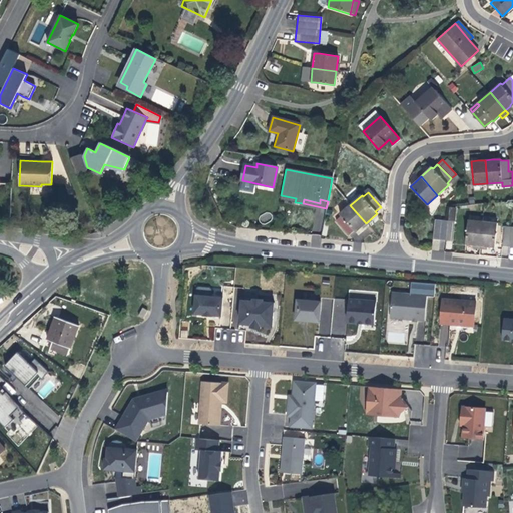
[(366,223),(350,205),(340,214),(341,216),(336,220),(349,235),(354,231),(355,232),(366,223)]
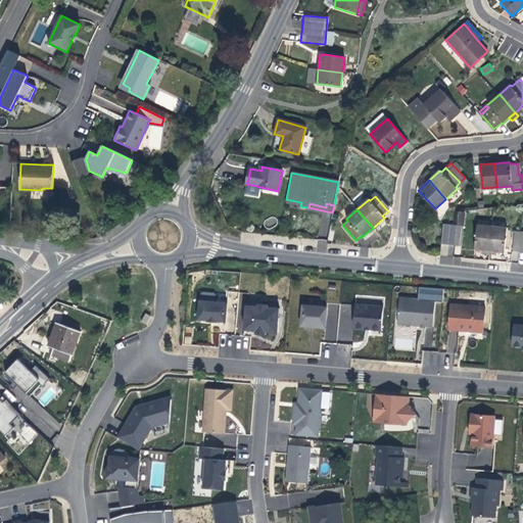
[(464,225),(465,211),(458,210),(456,224),(464,225)]
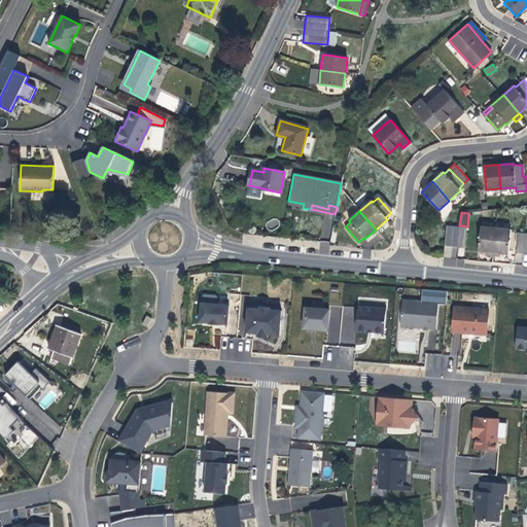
[(328,238),(330,227),(323,225),(321,237),(328,238)]
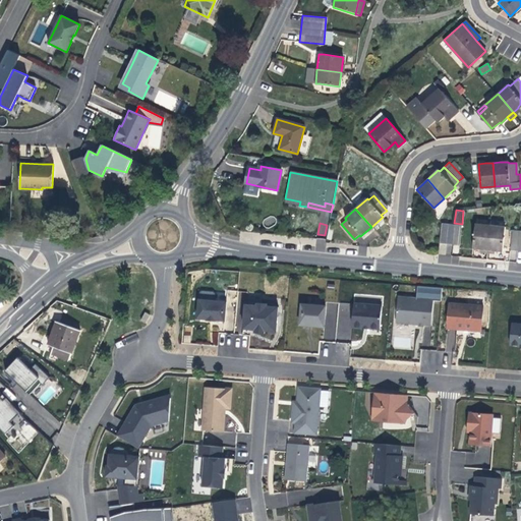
[(452,244),(454,224),(442,223),(440,243),(446,243),(452,244)]
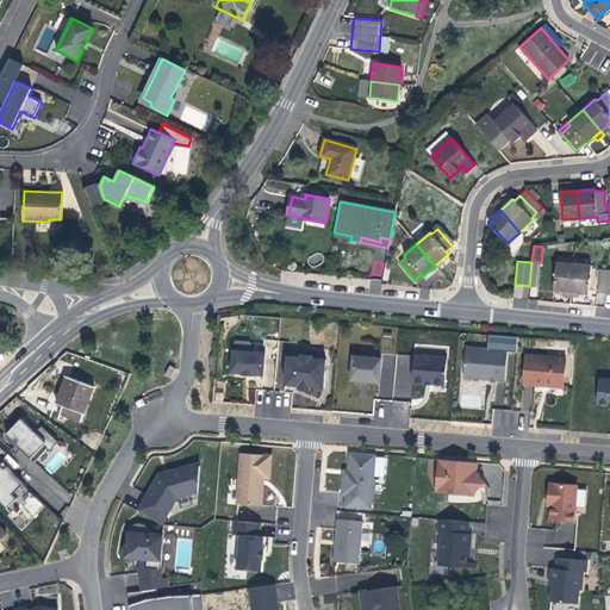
[(539,286),(541,263),(531,262),(529,286),(539,286)]
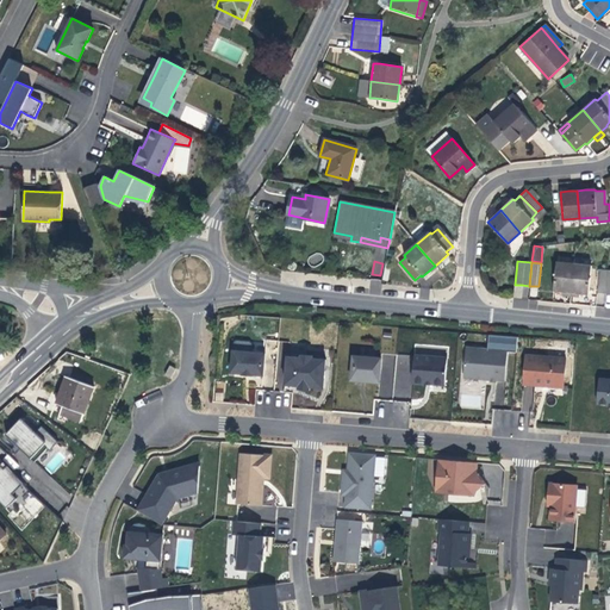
[(570,292),(573,263),(556,262),(553,291),(561,291),(570,292)]
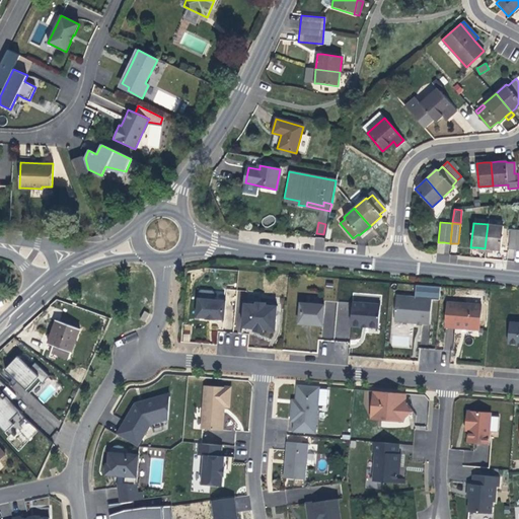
[(501,250),(503,226),(488,224),(485,248),(492,249),(501,250)]
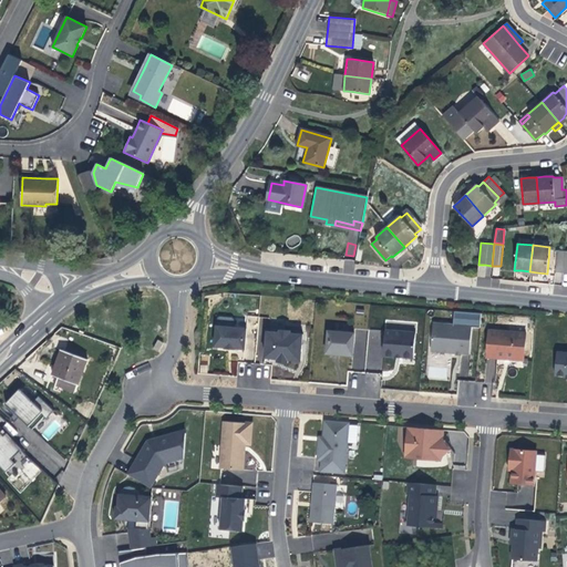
[(563,272),(565,251),(558,250),(555,271),(563,272)]
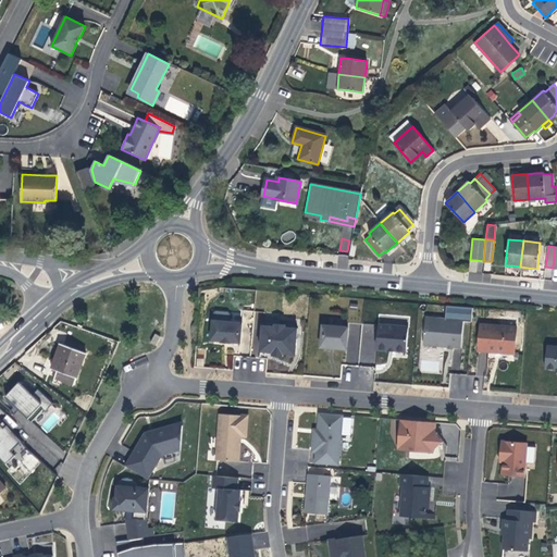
[(472,309),(447,307),(446,320),(471,322),(472,309)]
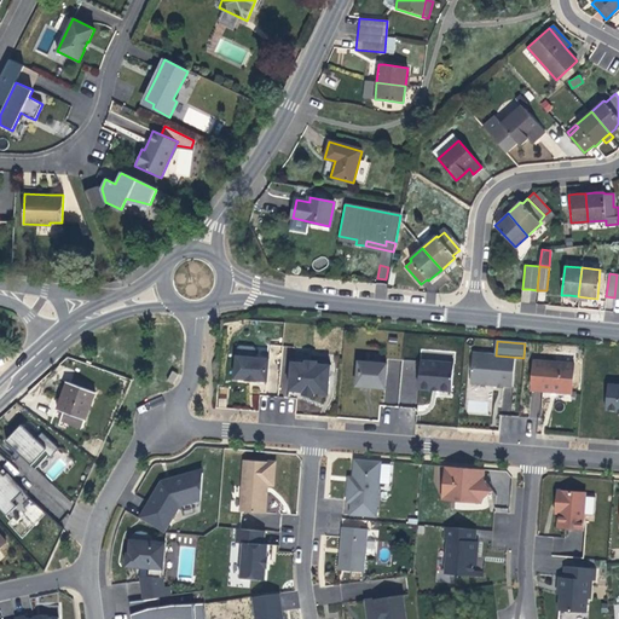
[(266,382),(268,358),(256,357),(256,350),(254,347),(238,346),(236,348),(236,356),(233,356),(231,380),(244,381),(250,382),(256,382),(256,381),(266,382)]
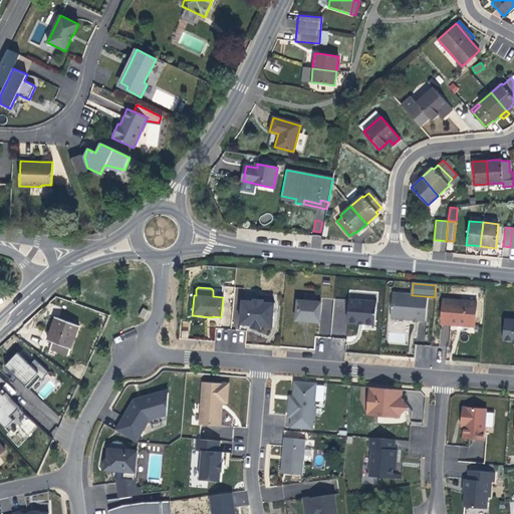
[(426,321),(428,296),(412,295),(393,293),(391,318),(414,320),(418,321),(426,321)]
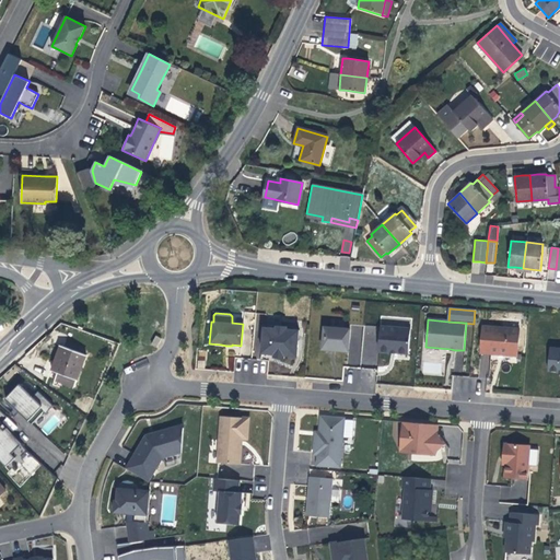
[(299,339),(300,330),(287,329),(287,327),(277,326),(277,328),(267,327),(266,337),(263,338),(261,353),(275,354),(273,358),(279,359),(284,359),(284,356),(298,357),(298,350),(299,339)]
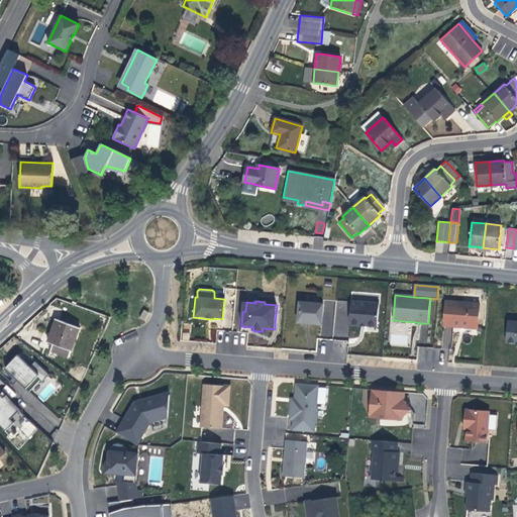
[(478,327),(479,304),(445,301),(443,326),(453,327),(462,328),(462,326),(478,327)]
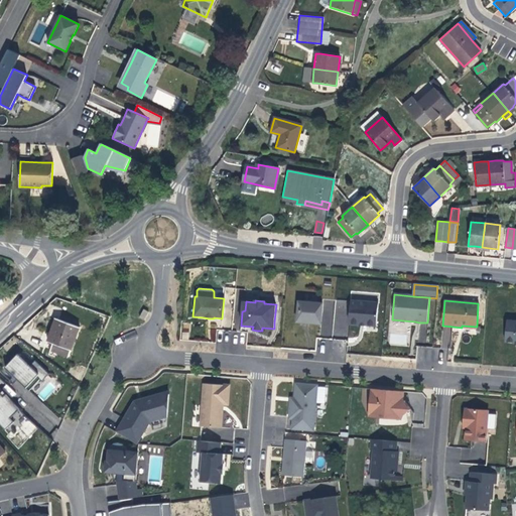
[(320,324),(323,303),(298,301),(297,321),(305,323),(320,324)]
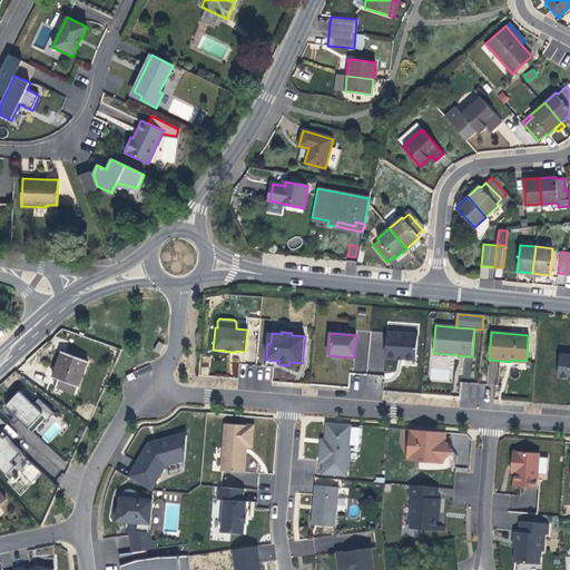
[(415,360),(418,335),(387,333),(385,357),(397,359),(397,356),(403,357),(403,360),(415,360)]
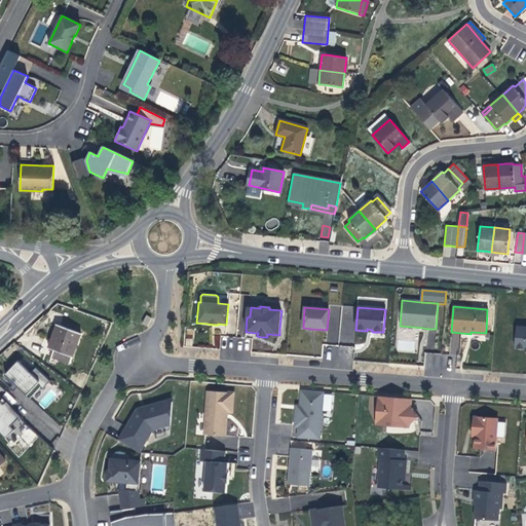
[(70,364),(81,333),(58,325),(50,343),(48,348),(54,350),(52,357),(70,364)]
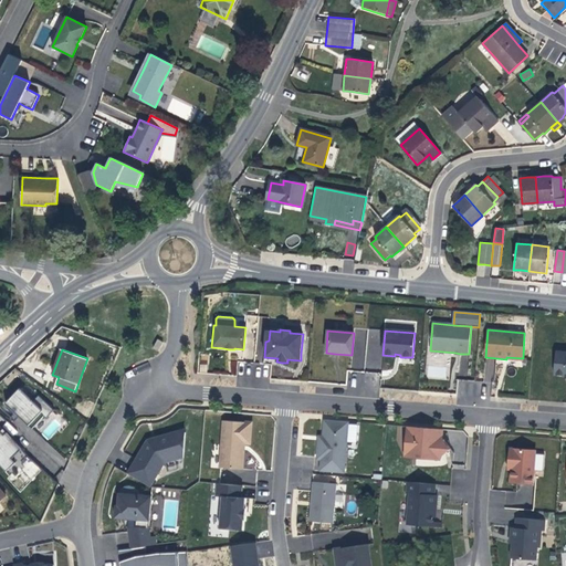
[(565,352),(555,352),(554,375),(565,375),(565,377),(565,352)]
